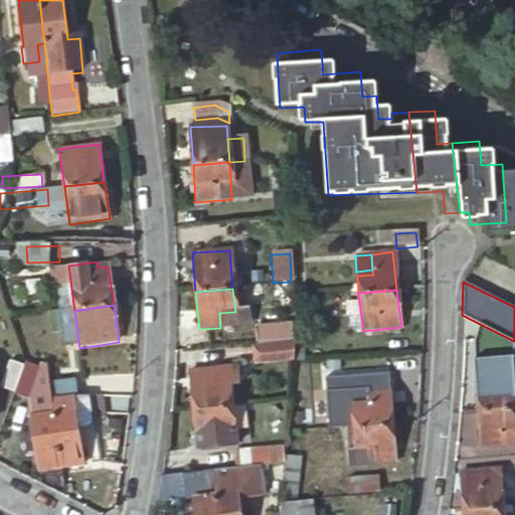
[(219,313),(220,328),(235,326),(233,312),(219,313)]
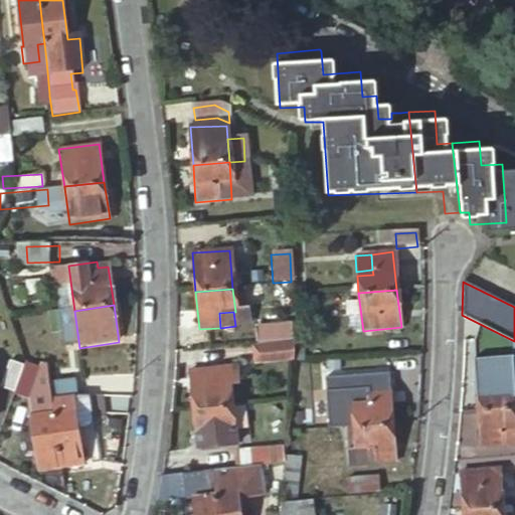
[(293,326),(254,329),(255,344),(293,342),(293,326)]
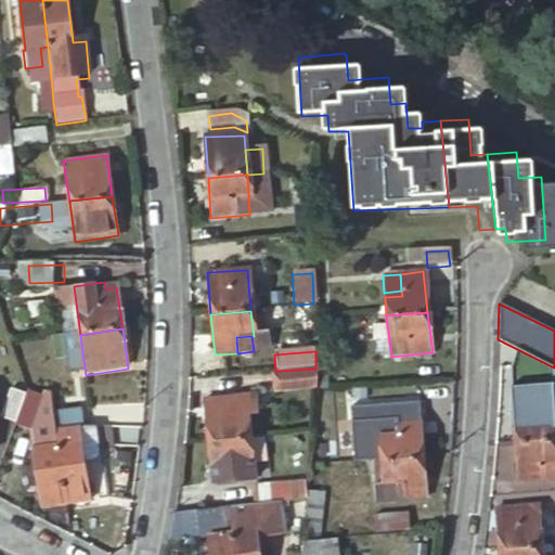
[(315,386),(315,369),(278,372),(280,389),(315,386)]
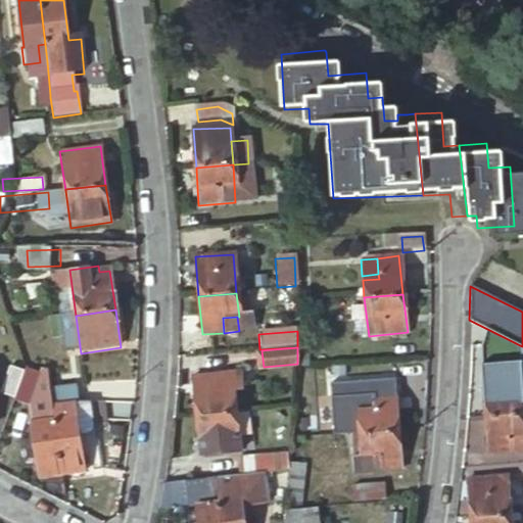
[(22,368),(13,365),(13,367),(4,401),(20,406),(30,371),(22,368)]
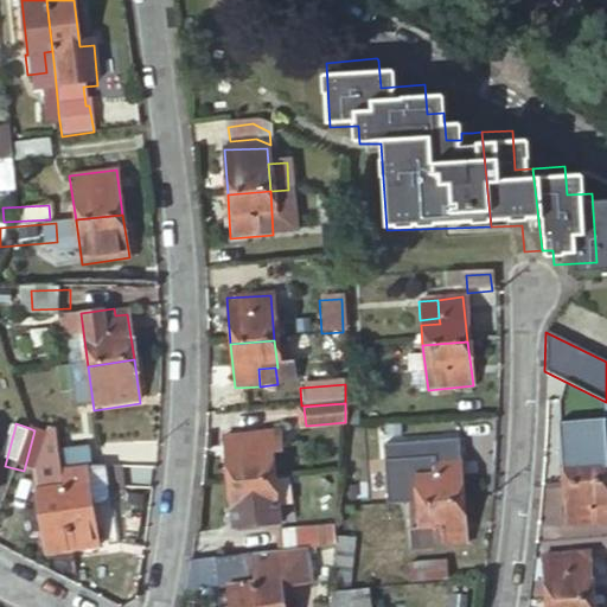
[(12,427),(4,425),(0,434),(0,452),(5,454),(12,427)]
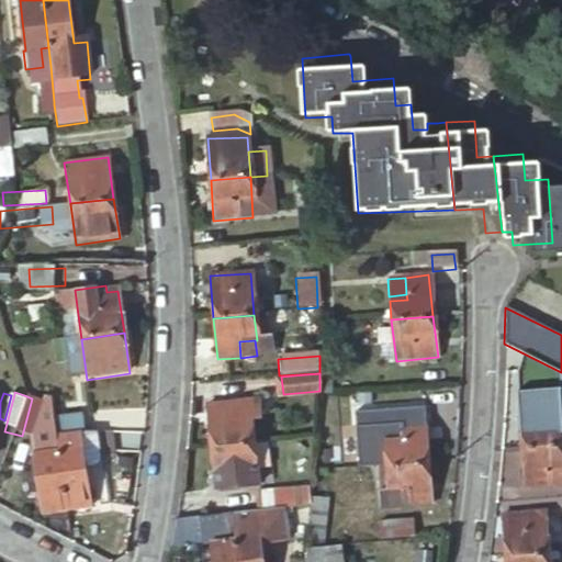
[(521,449),(561,445),(561,429),(561,417),(560,394),(525,396),(525,405),(517,405),(520,449),(521,449)]
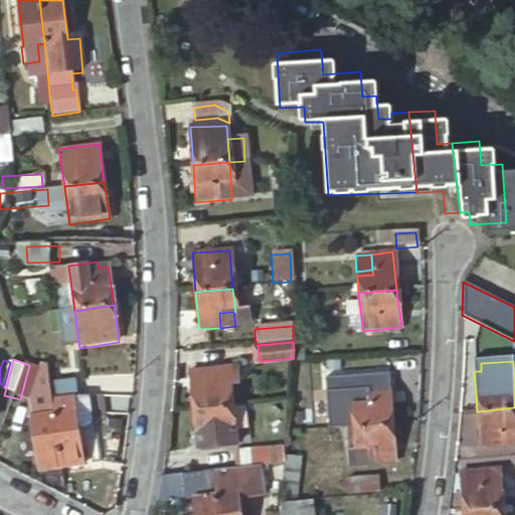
[(364,363),(335,366),(336,379),(365,376),(364,363)]
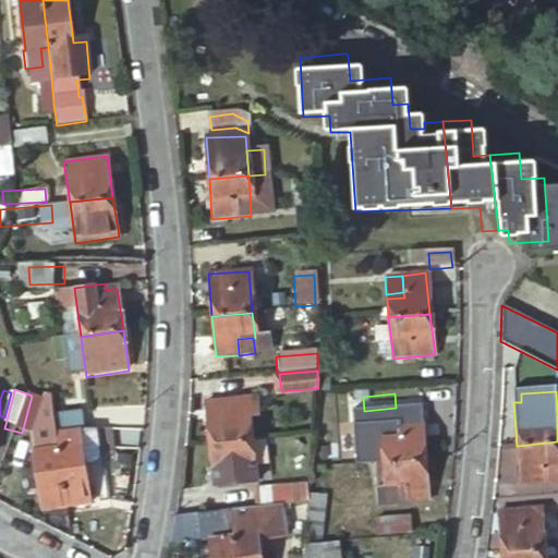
[(209,443),(251,438),(246,398),(205,403),(209,443)]
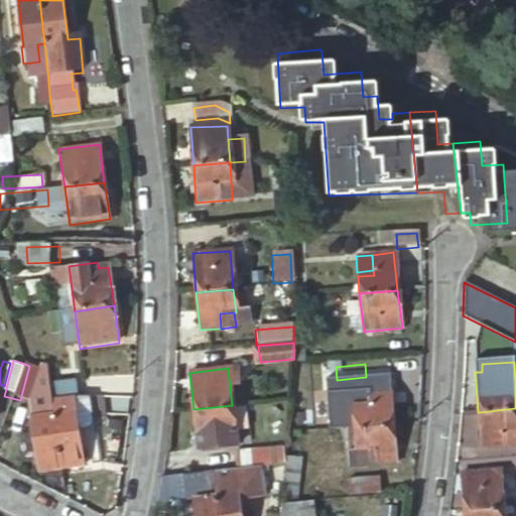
[(46,379),(49,396),(75,397),(77,397),(74,376),(46,379)]
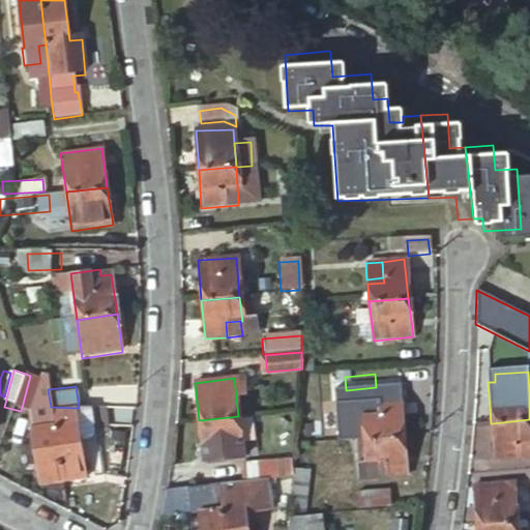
[(360,401),(362,438),(402,436),(399,396),(360,401)]
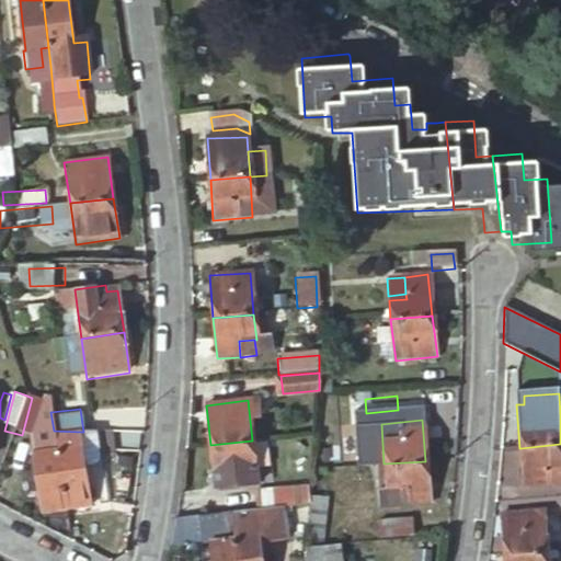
[(54,431),(56,450),(65,510),(90,506),(84,465),(95,464),(100,458),(96,432),(84,432),(83,432),(81,432),(54,431)]
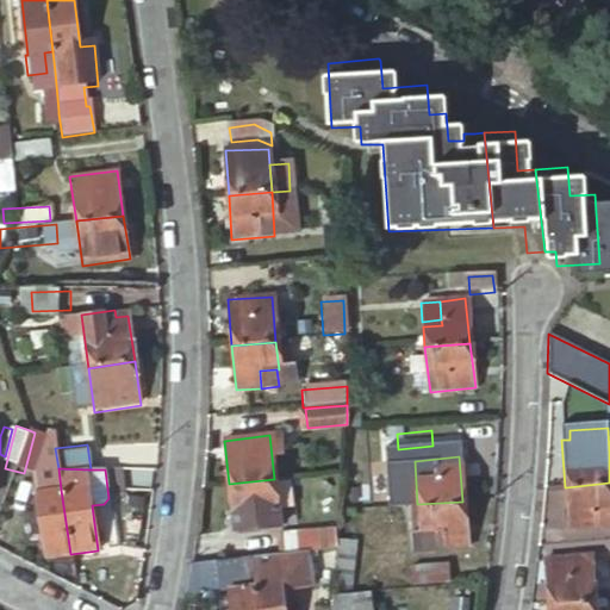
[(278,506),(274,479),(229,484),(234,529),(261,527),(280,524),(278,506)]
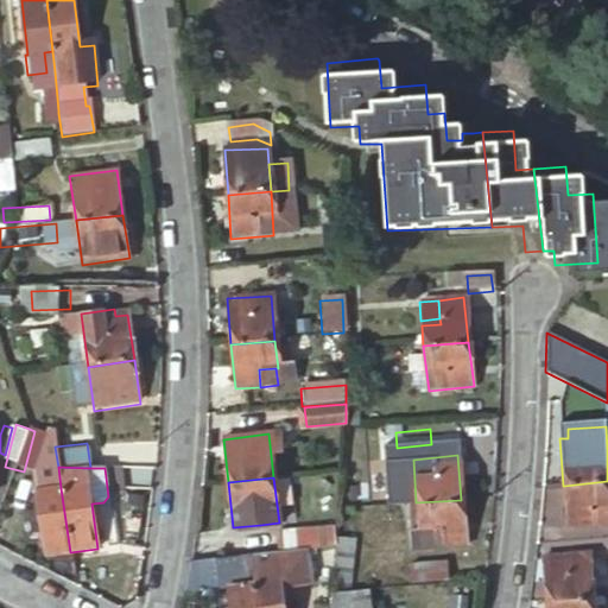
[(607,481),(564,486),(563,486),(567,529),(607,525),(607,481)]
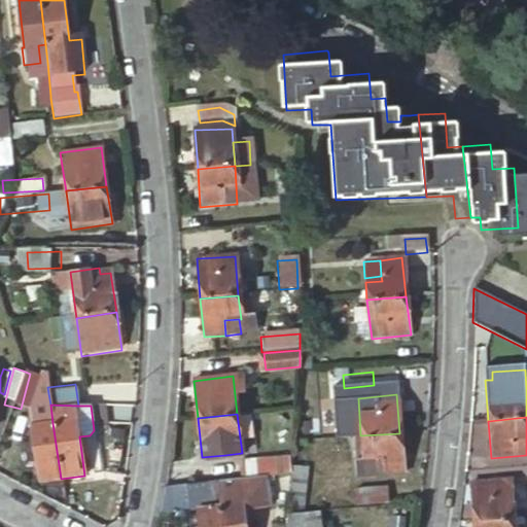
[(61,479),(53,423),(31,425),(37,482),(61,479)]
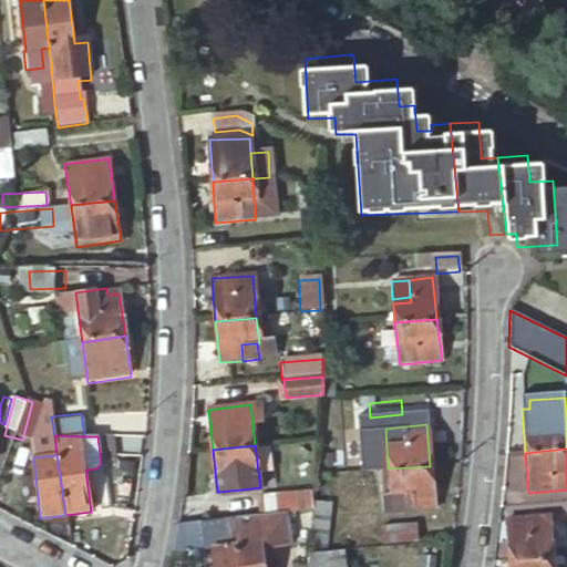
[(380,455),(361,457),(361,468),(381,466),(380,455)]
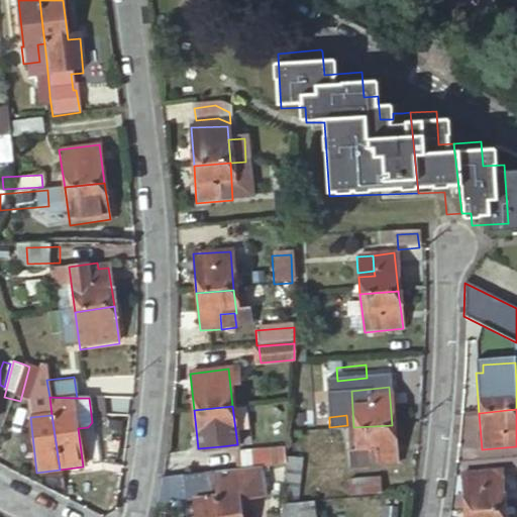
[(353,427),(346,428),(347,466),(394,462),(392,425),(353,427)]
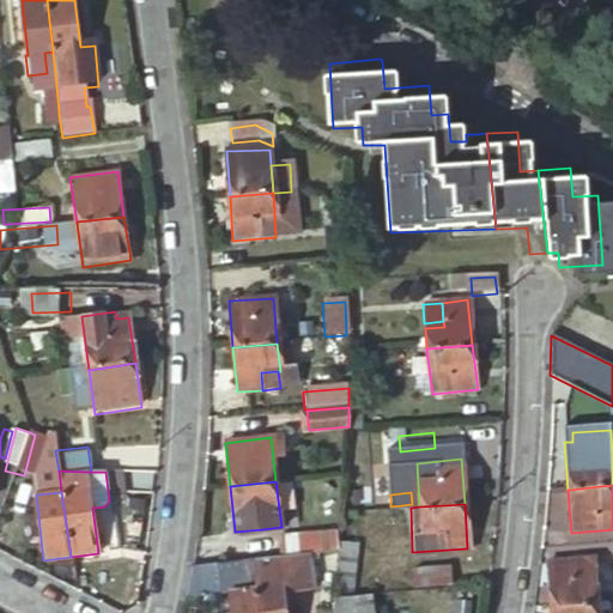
[(305,554),(337,550),(338,548),(339,529),(299,534),(301,554),(305,554)]
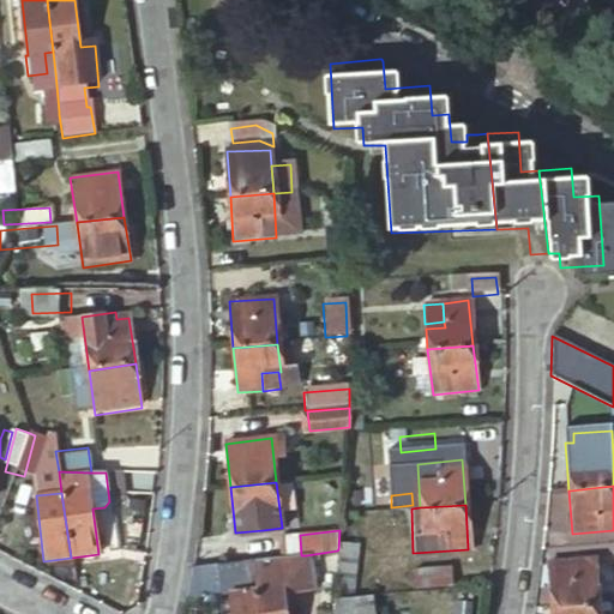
[(338,549),(337,551),(332,596),(353,595),(351,548),(338,549)]
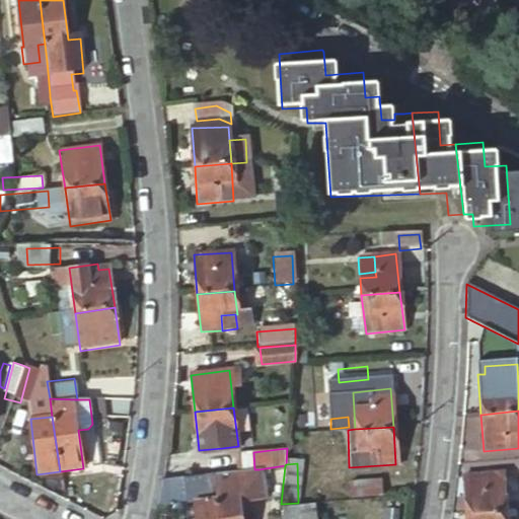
[(212,474),(217,518),(240,518),(237,495),(236,487),(244,486),(245,494),(260,492),(258,469),(254,469),(212,474)]
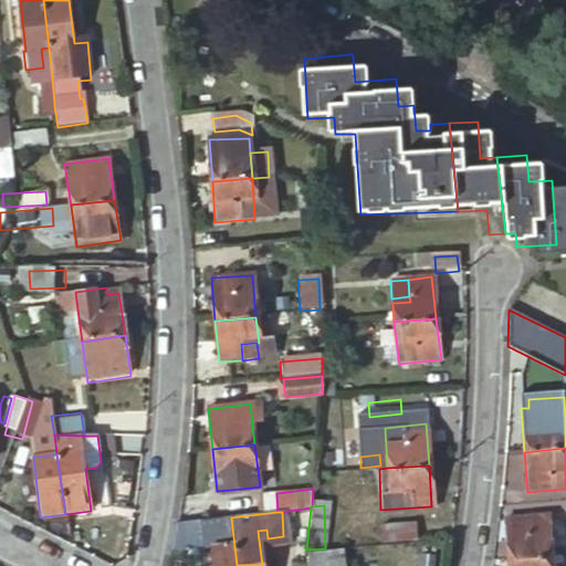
[(510,564),(552,557),(546,514),(505,517),(510,564)]
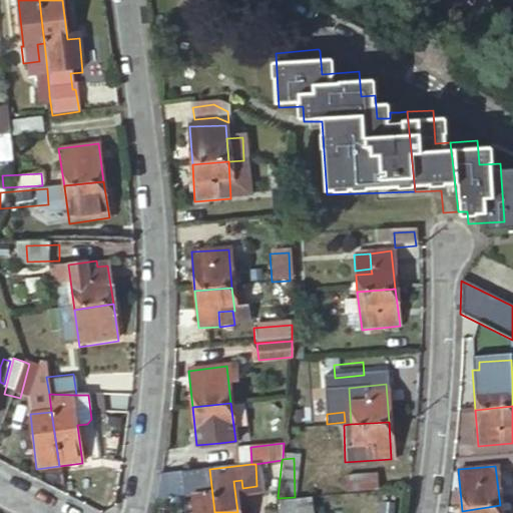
[(192,512),(214,512),(209,469),(180,472),(182,497),(191,497),(192,512)]
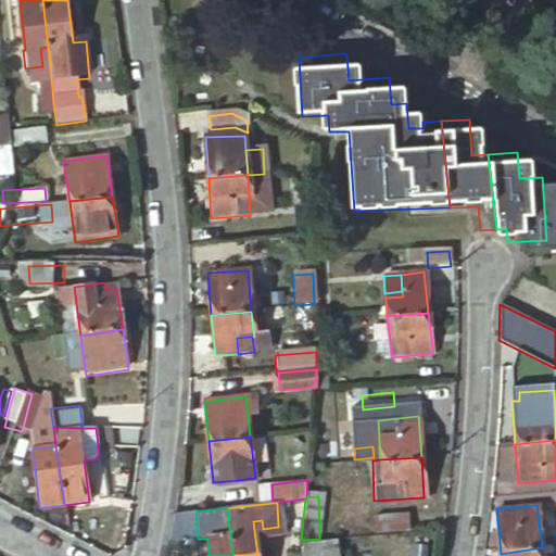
[(407,514),(375,515),(375,532),(408,530),(407,514)]
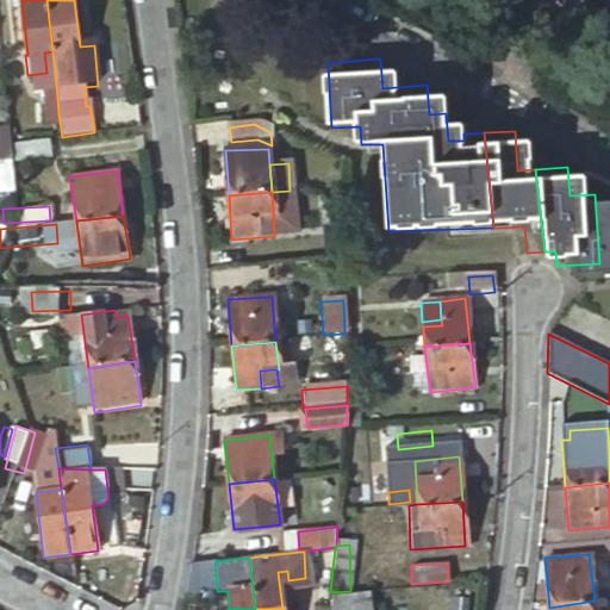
[(278,572),(279,582),(288,580),(287,571),(278,572)]
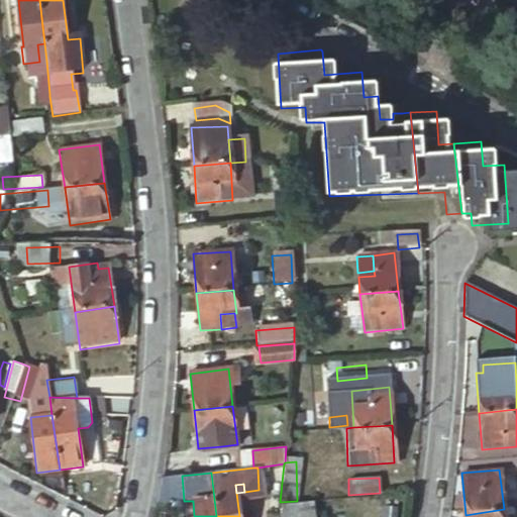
[(297,501),(280,502),(278,516),(313,516),(311,501),(297,501)]
